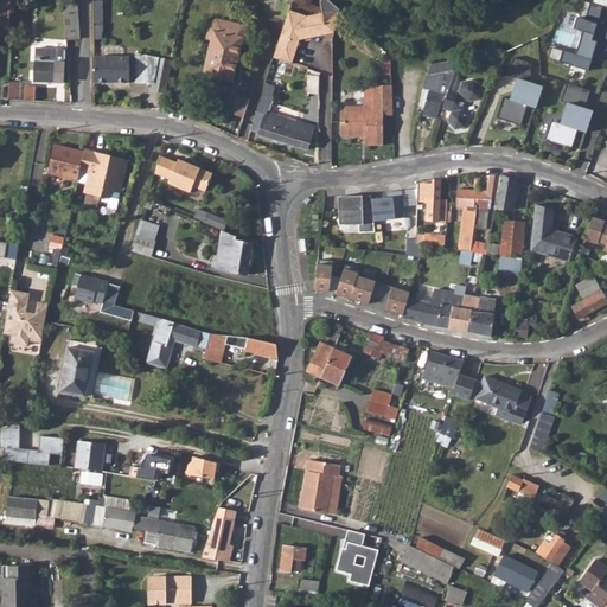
[(10,13),(13,13),(14,0),(0,0),(0,25),(10,26),(10,13)]
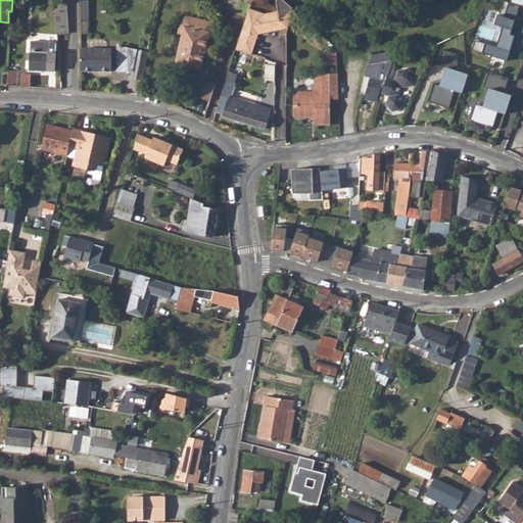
[(251,0),(241,0),(237,13),(246,16),(249,10),(251,0)]
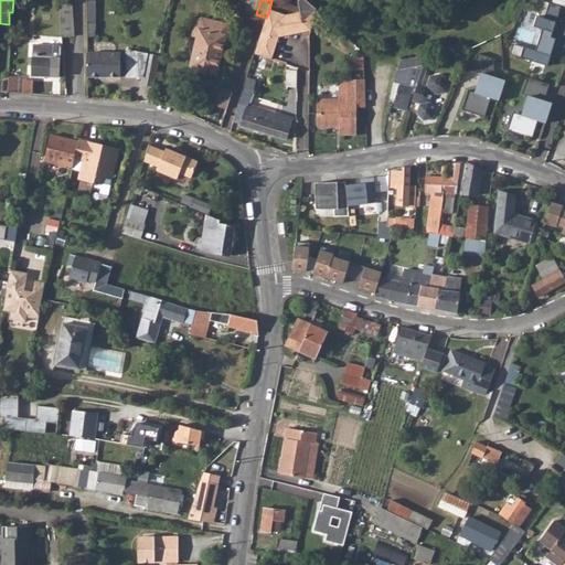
[(62,36),(75,35),(73,2),(60,3),(62,36)]
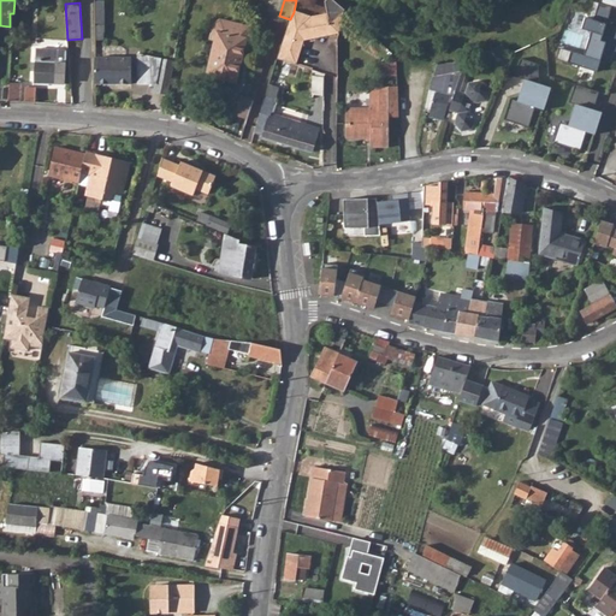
[(615,28),(606,25),(611,7),(600,4),(599,4),(593,21),(586,18),(581,30),(587,31),(590,37),(585,52),(579,54),(560,48),(556,60),(597,73),(600,60),(609,63),(612,52),(615,53),(615,51),(615,28)]
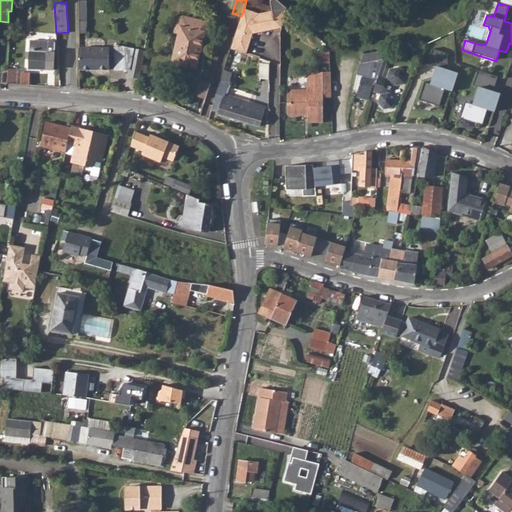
[(231,49),(246,54),(253,34),(280,27),(287,9),(259,15),(244,10),(241,16),(231,49)]
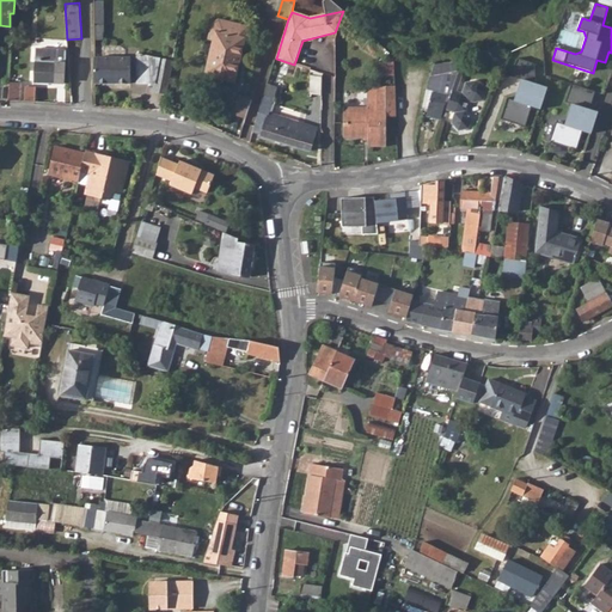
[(209,36),(214,37),(216,28),(220,17),(213,22),(209,36)]
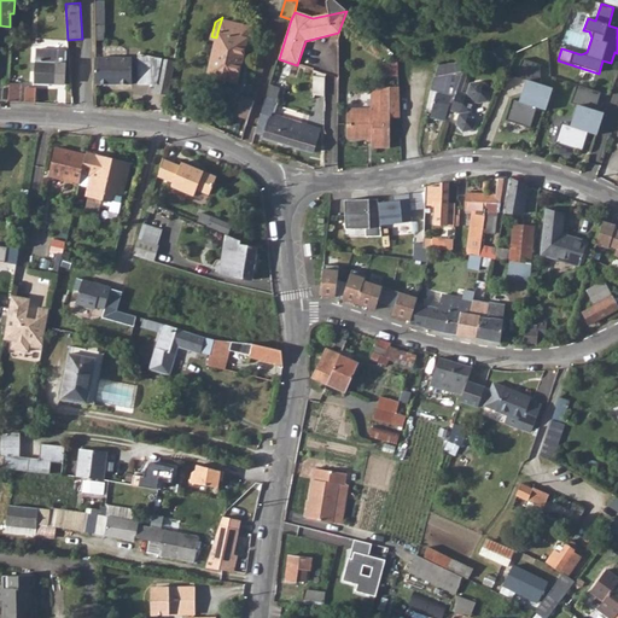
[(245,35),(249,35),(251,24),(222,17),(219,28),(245,35)]
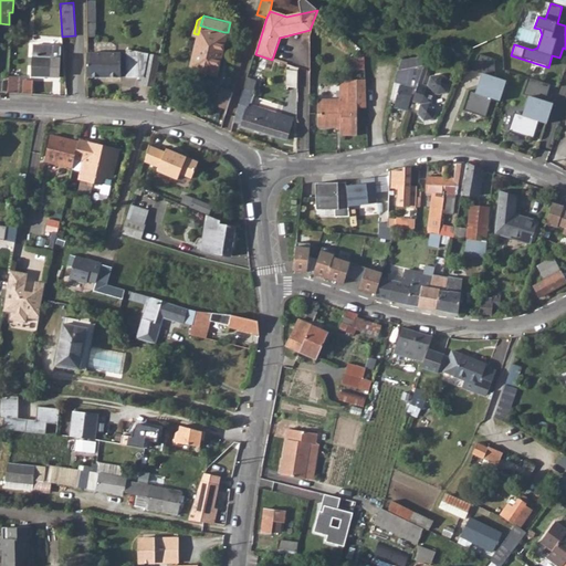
[(224,32),(200,25),(198,34),(190,66),(200,69),(209,71),(218,73),(223,50),(220,49),(224,32)]
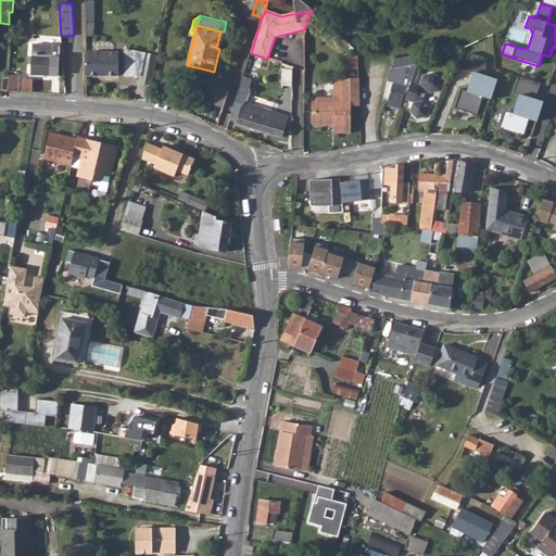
[(152,54),(158,55),(161,39),(155,38),(152,54)]
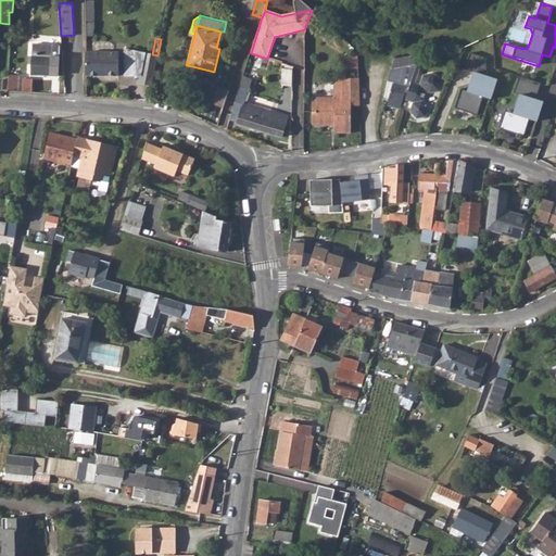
[(30,75),(59,76),(60,57),(60,45),(32,45),(30,75)]
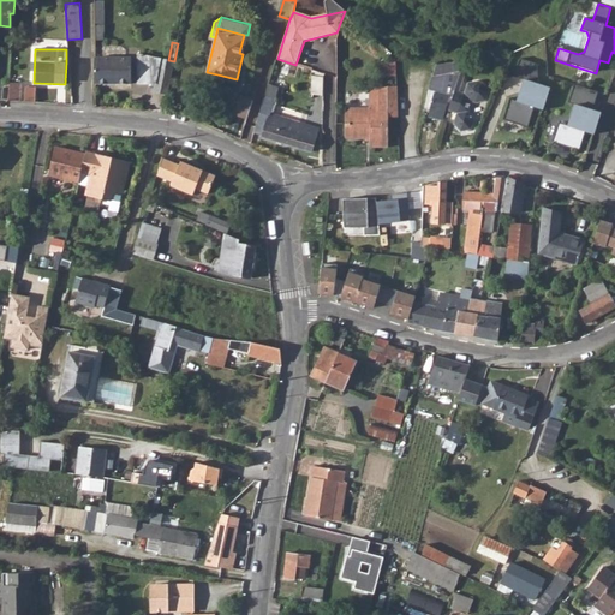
[(168,60),(138,53),(138,84),(156,84),(154,91),(167,94),(174,61),(168,60)]
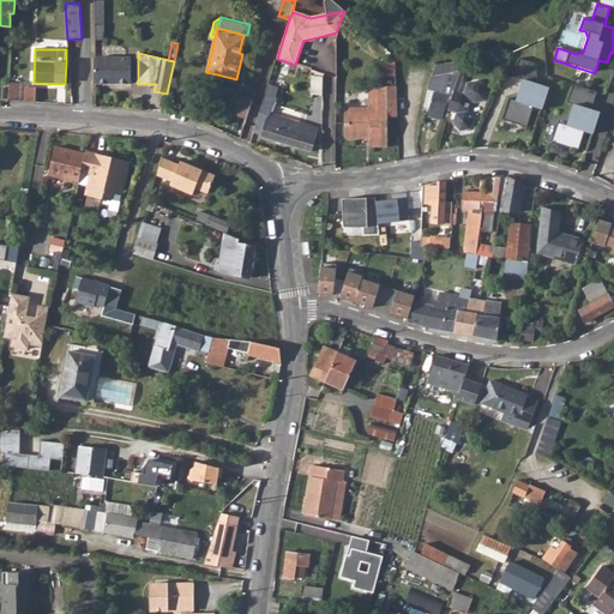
[(131,58),(95,58),(95,83),(131,83),(131,58)]
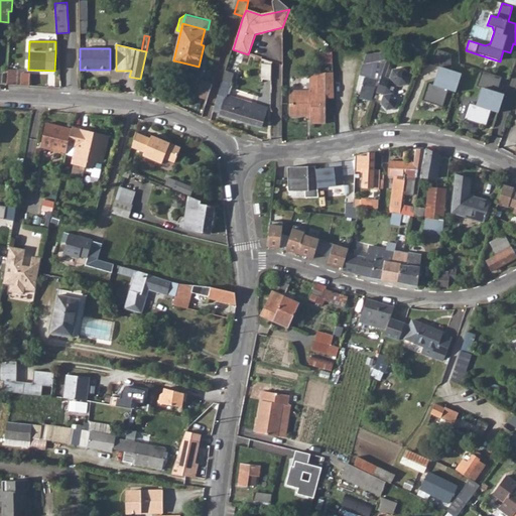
[(428,83),(422,101),(443,107),(448,90),(457,93),(463,74),(453,71),(450,53),(436,49),(430,65),(441,68),(435,85),(428,83)]
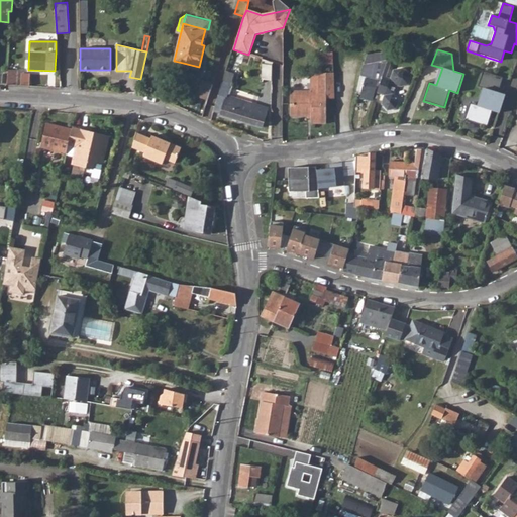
[(334,52),(321,52),(321,63),(334,63),(334,52)]
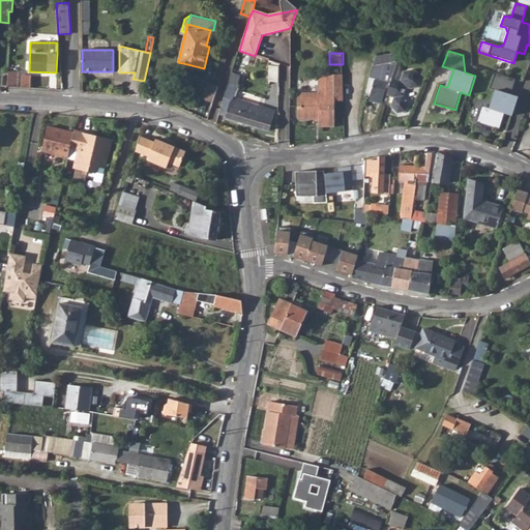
[(377,56),(379,66),(398,63),(400,55),(377,56)]
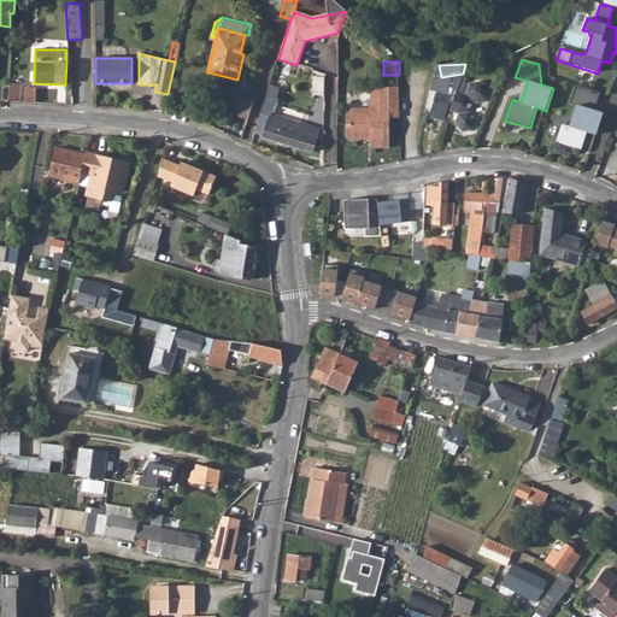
[(281,68),(276,66),(264,103),(270,105),(281,68)]
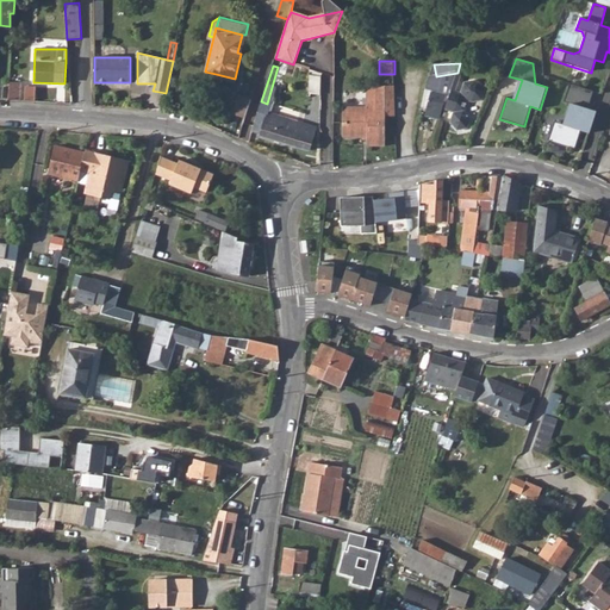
[(436,76),(429,78),(425,91),(430,92),(425,110),(441,116),(443,109),(444,110),(456,75),(458,73),(436,76)]
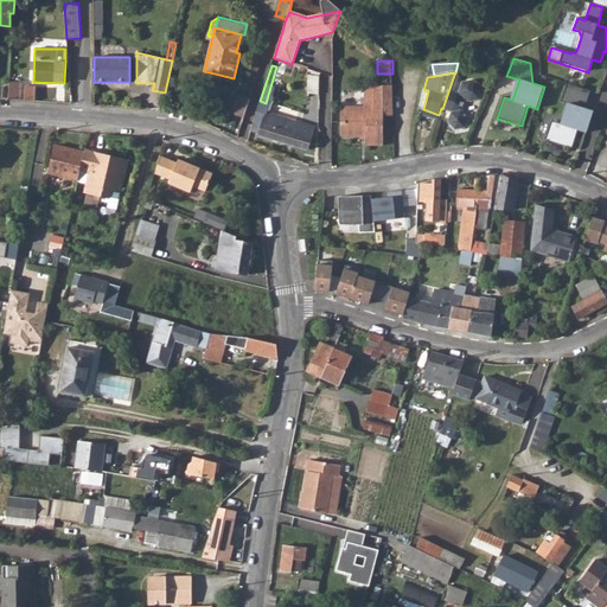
[(459,76),(454,75),(442,109),(451,112),(447,121),(454,131),(466,128),(470,117),(462,110),(466,101),(470,102),(480,101),(484,89),(478,81),(472,78),(461,81),(458,91),(454,90),(459,76)]
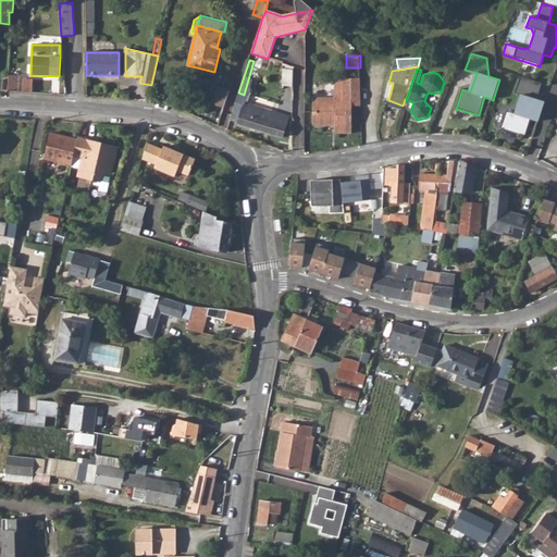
[(8,91),(19,91),(20,76),(9,75),(8,91)]
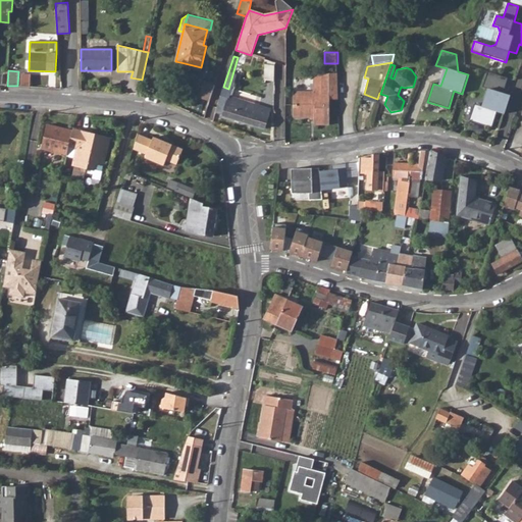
[(508,77),(487,71),(483,87),(489,89),(483,107),(474,104),(469,120),(492,127),(498,111),(505,114),(511,95),(504,93),(508,77)]
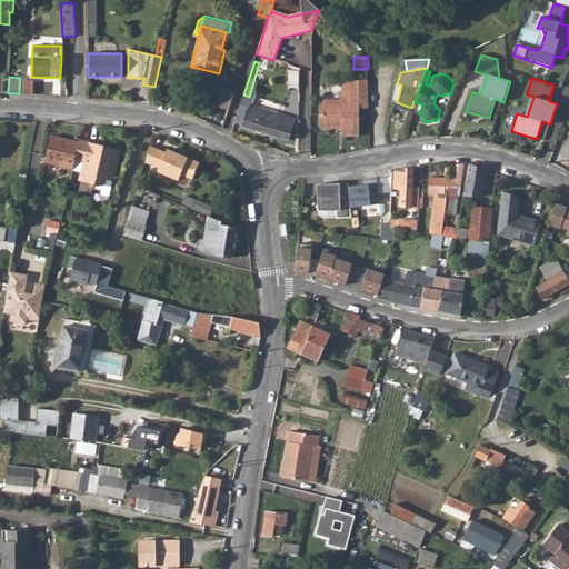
[(22,93),(33,95),(33,81),(23,81),(22,93)]
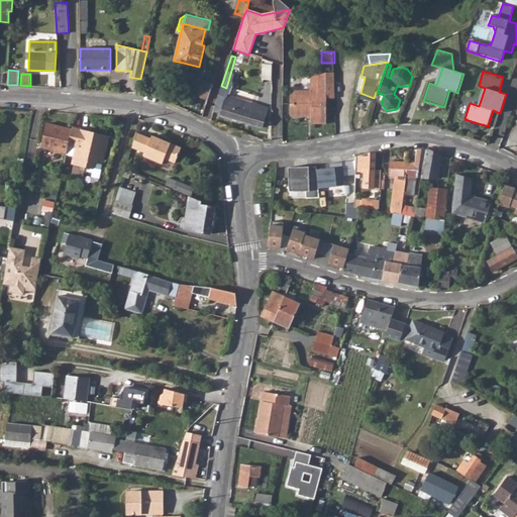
[(334,74),(326,74),(316,74),(316,86),(310,86),(310,91),(310,96),(291,96),(291,117),(312,116),(312,124),(326,124),(326,99),(334,99),(334,74)]
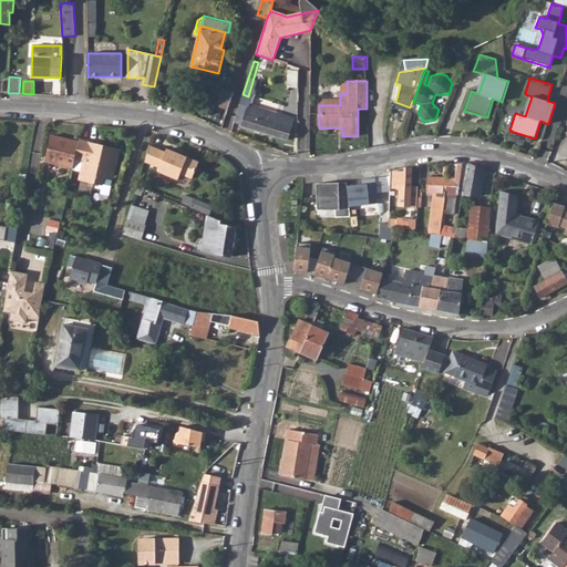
[(230,109),(234,91),(222,88),(217,105),(230,109)]
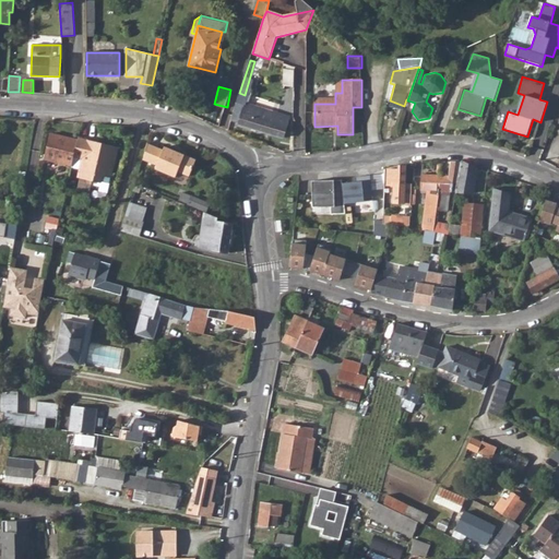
[(389,106),(403,110),(404,106),(390,100),(389,106)]
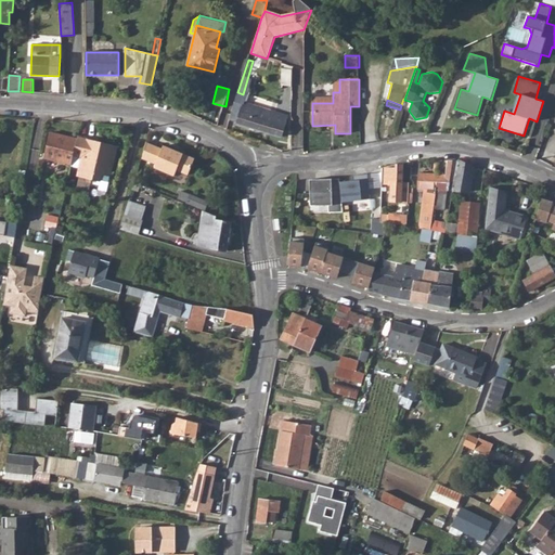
[(243,104),(235,102),(229,120),(282,138),(287,118),(243,104)]
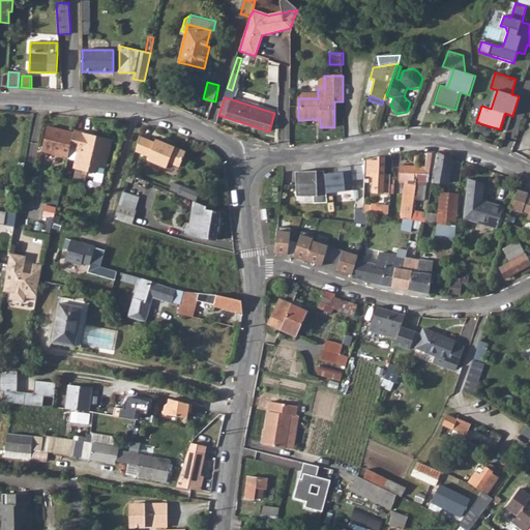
[(232,99),(274,113),(274,111),(233,97),(232,99)]
